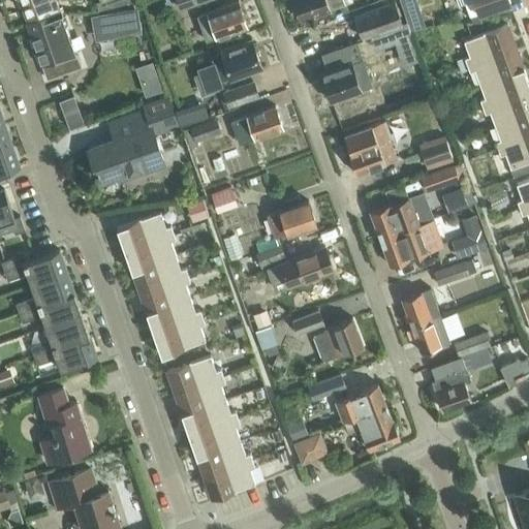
[(21,0),(28,18),(43,12),(44,17),(45,18),(61,12),(56,0),(21,0)]
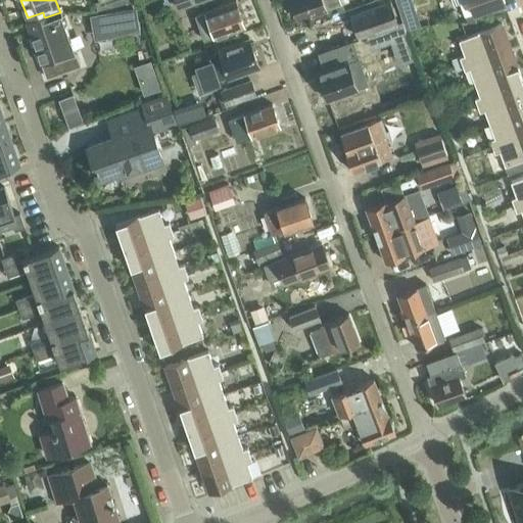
[(175,0),(179,9),(205,0),(175,0)]
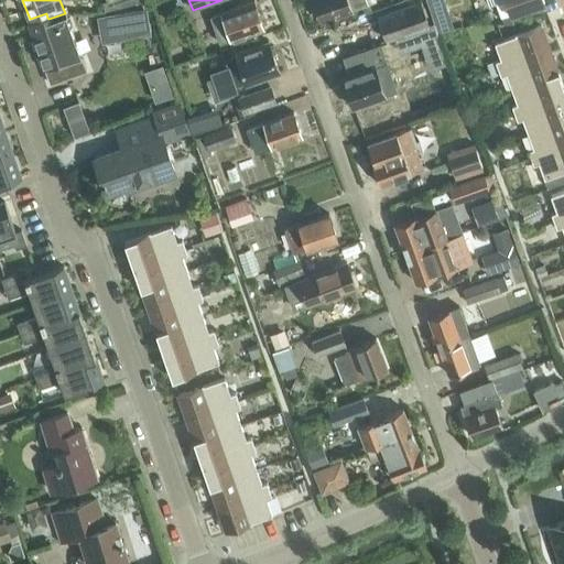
[(221,12),(210,17),(220,43),(230,40),(231,40),(263,29),(253,0),(221,12)]
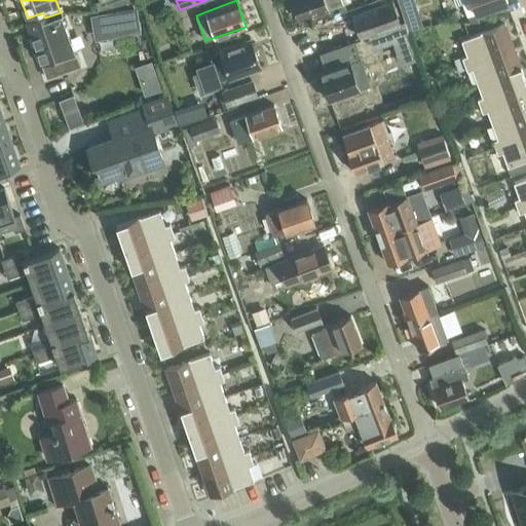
[(340,0),(292,0),(300,23),(301,22),(300,19),(327,9),(328,12),(329,12),(328,8),(341,3),(340,0)]
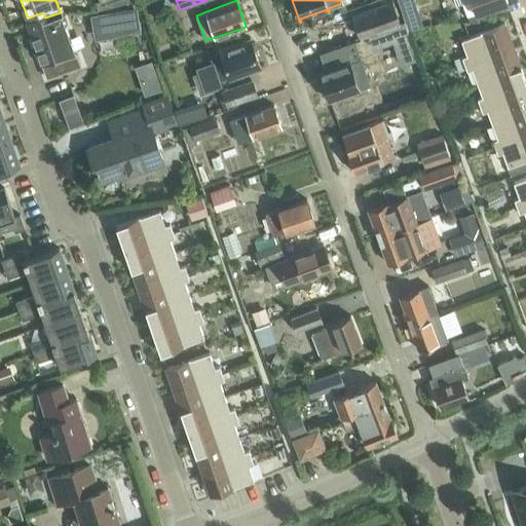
[(454,0),(456,5),(471,0),(472,0),(477,13),(508,2),(506,0),(454,0)]
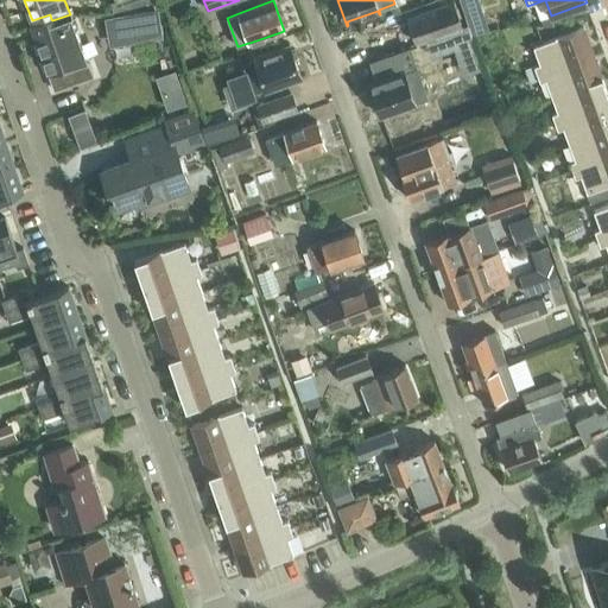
[(406,17),(417,44),(463,29),(453,1),(406,17)]
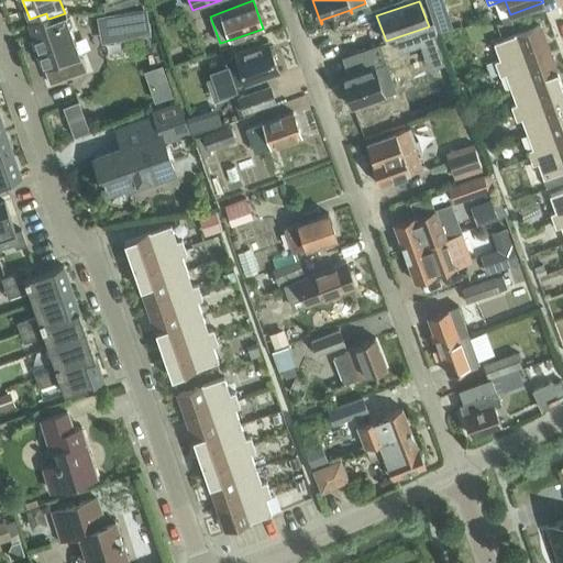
[(146,10),(99,19),(102,41),(150,32),(146,10)]
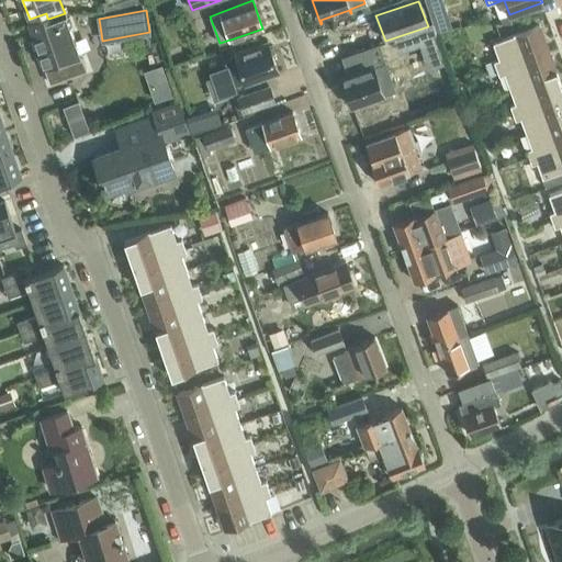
[(44,68),(64,62),(65,62),(81,56),(65,13),(48,19),(47,18),(29,24),(44,68)]
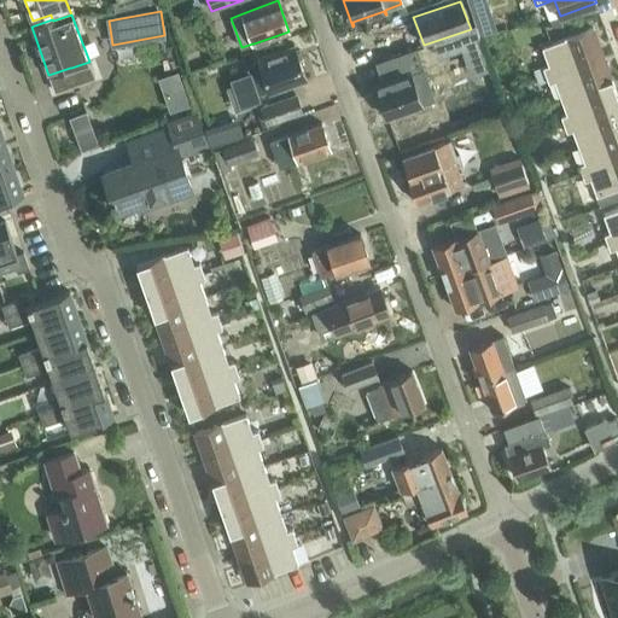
[(543,68),(546,75),(602,54),(593,29),(542,48),(548,65),(543,68)]
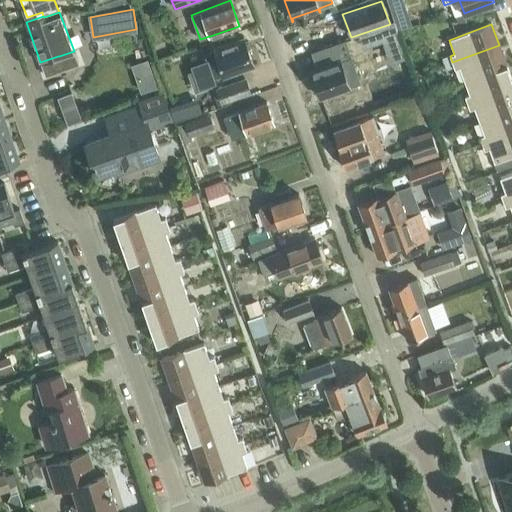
[(214,49),(204,53),(209,67),(219,64),(224,78),(225,77),(224,75),(252,65),(253,68),(254,67),(243,36),(242,37),(243,39),(215,49),(214,46),(213,47),(214,49)]
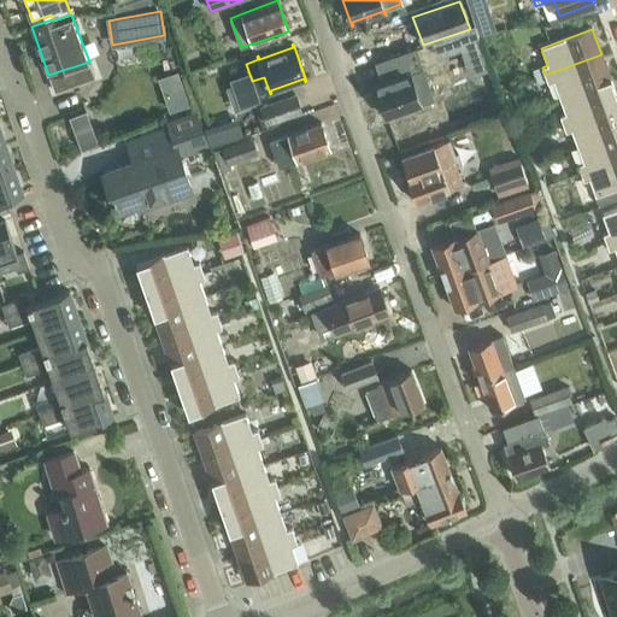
[(375,86),(374,82),(372,82),(386,121),(387,119),(386,117),(419,105),(421,107),(422,107),(410,74),(422,69),(415,51),(377,64),(383,82),(375,86)]
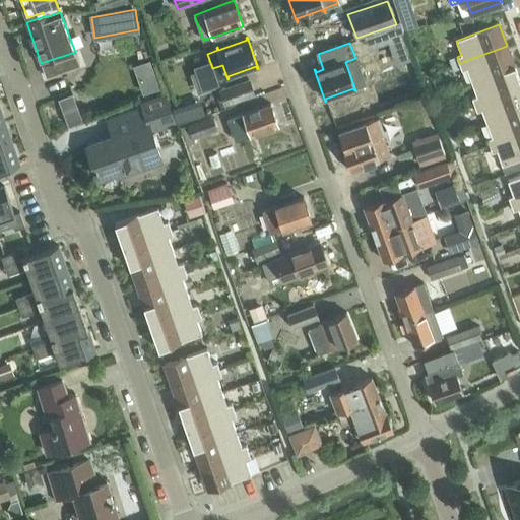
[(507,46),(459,63),(461,70),(466,68),(471,82),(515,67),(507,46)]
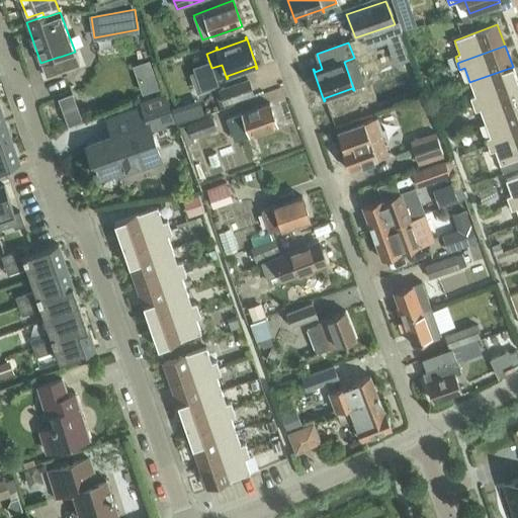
[(60,57),(59,57),(64,71),(80,65),(75,52),(60,57)]
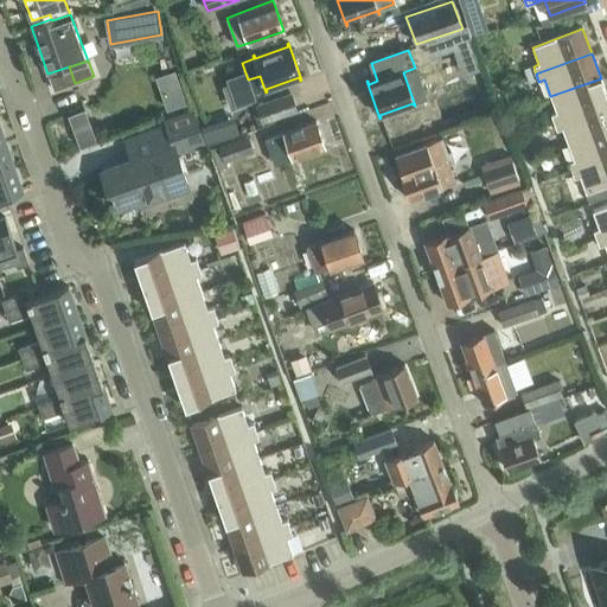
[(606,95),(601,78),(550,96),(556,113),(550,114),(554,122),(606,102),(606,95)]
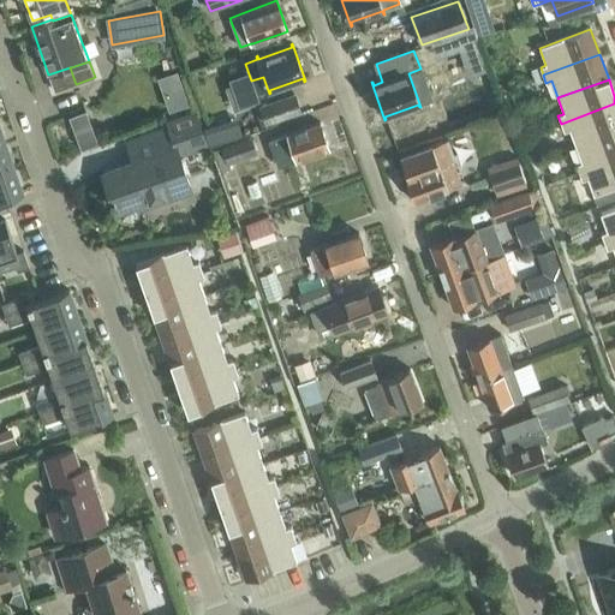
[(294,95),(260,107),(266,125),(300,113),(294,95)]
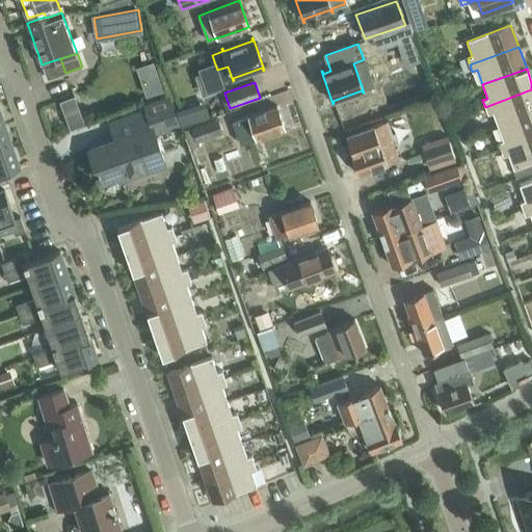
[(531,89),(485,107),(487,114),(493,112),(498,127),(531,113),(531,89)]
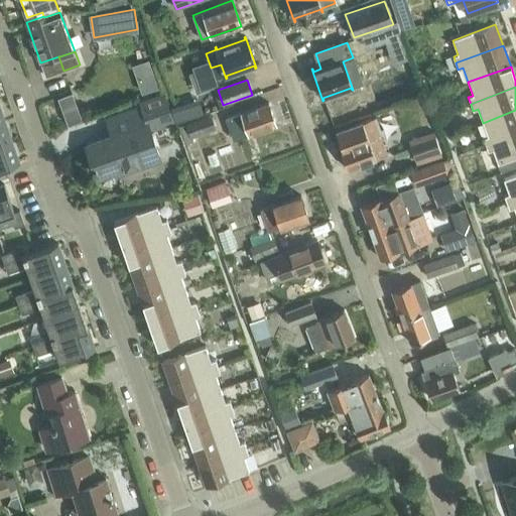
[(72,93),(57,98),(68,125),(82,120),(72,93)]
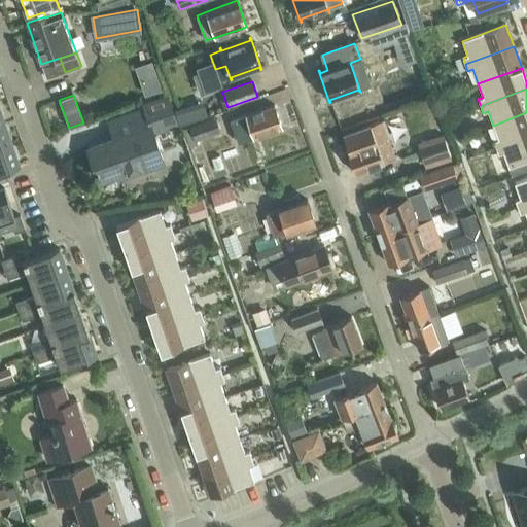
[(168,96),(142,105),(144,109),(116,119),(121,136),(89,147),(95,166),(94,167),(96,175),(98,174),(100,181),(117,175),(116,172),(127,168),(128,171),(142,167),(141,163),(144,162),(146,169),(164,163),(150,125),(173,116),(177,128),(178,128),(168,96)]
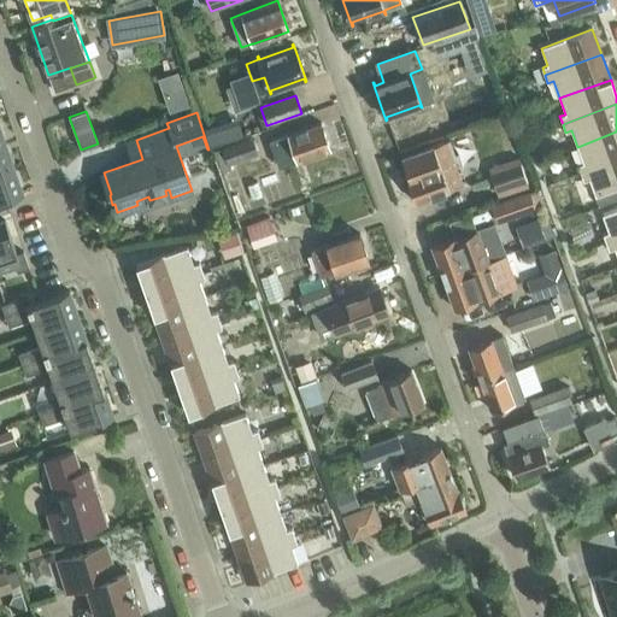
[(238,118),(205,129),(211,147),(244,136),(238,118)]
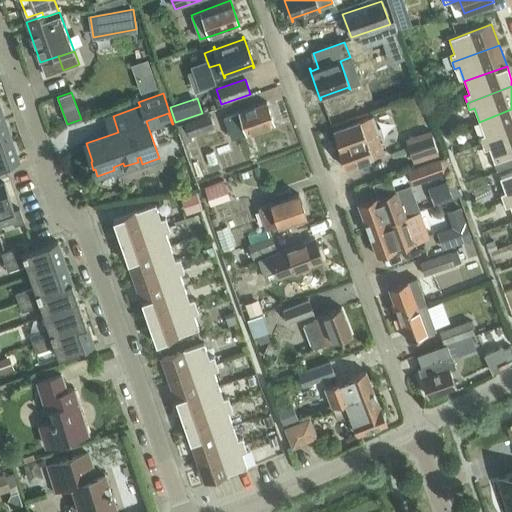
[(266,102),(224,117),(232,139),(274,124),(266,102)]
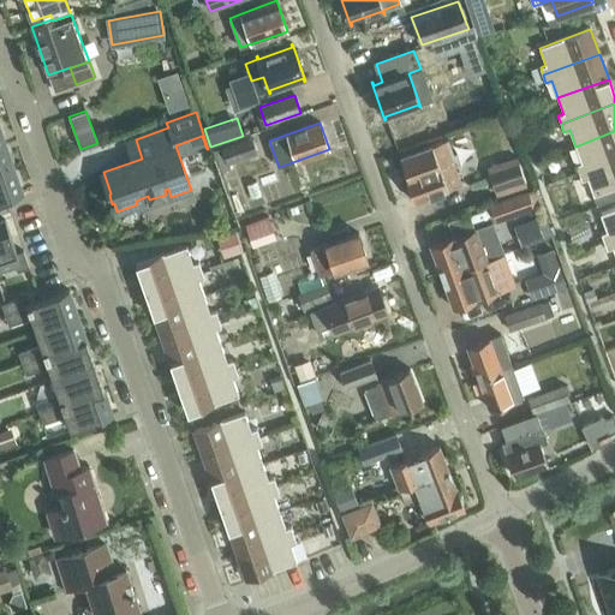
[(614,131),(575,147),(581,162),(575,165),(579,173),(614,159),(614,131)]
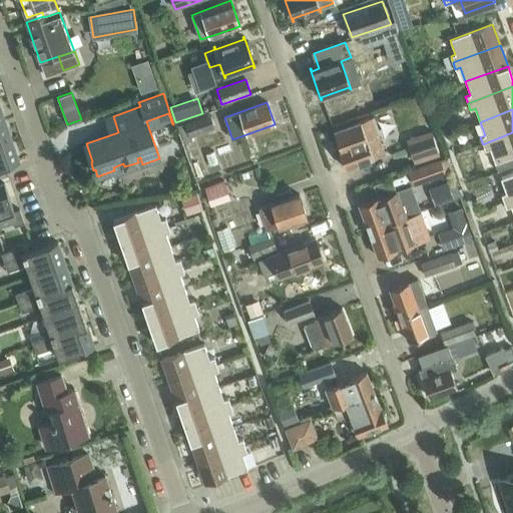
[(209,115),(185,124),(189,136),(213,128),(209,115)]
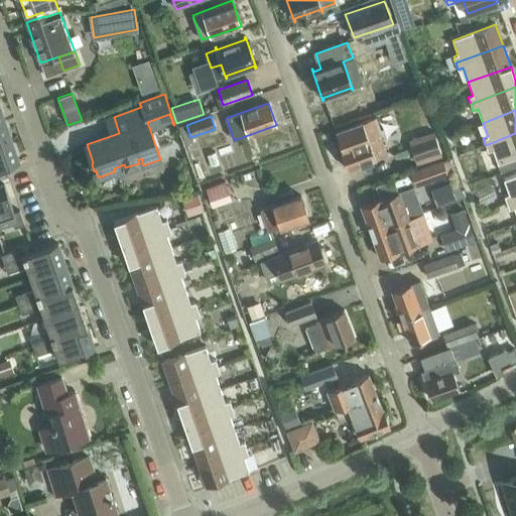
[(336,132),(342,147),(340,148),(348,169),(387,155),(379,134),(381,134),(375,118),(336,132)]
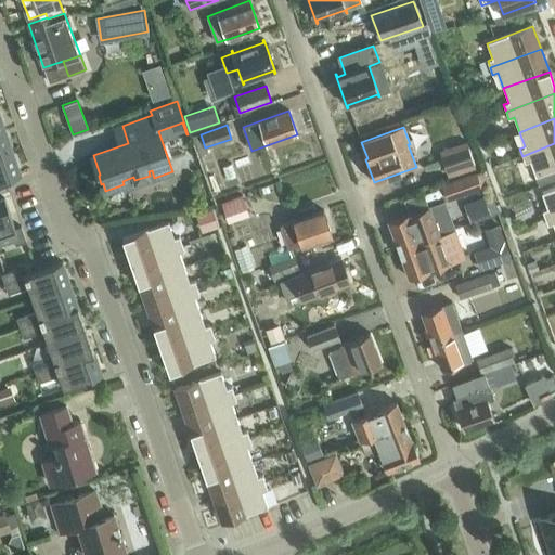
[(0,156),(12,153),(4,130),(0,131),(0,156)]
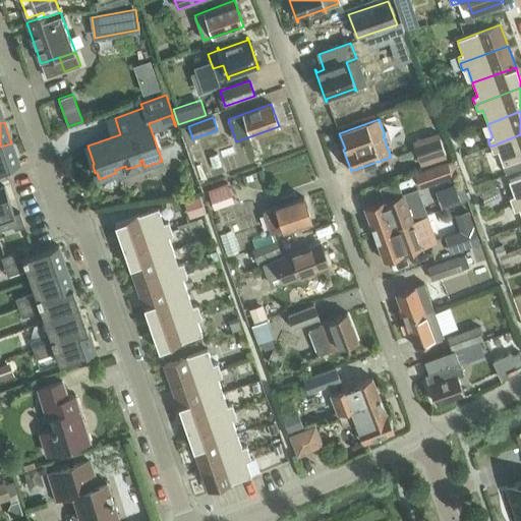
[(446,158),(438,133),(414,141),(422,165),(446,158)]
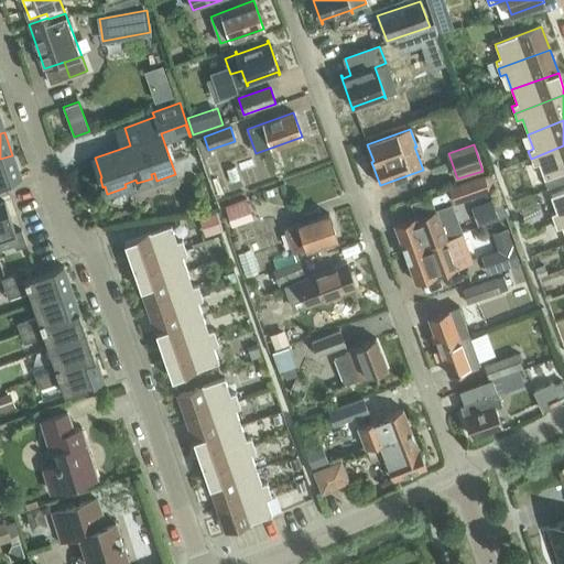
[(563,145),(531,159),(533,165),(539,164),(544,180),(563,172),(563,145)]
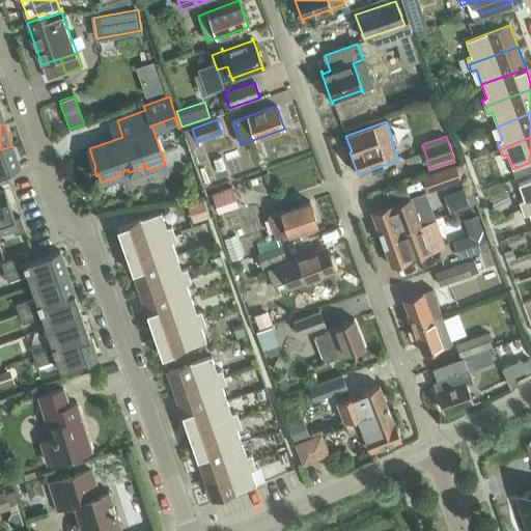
[(11,146),(0,149),(0,174),(20,168),(11,146)]
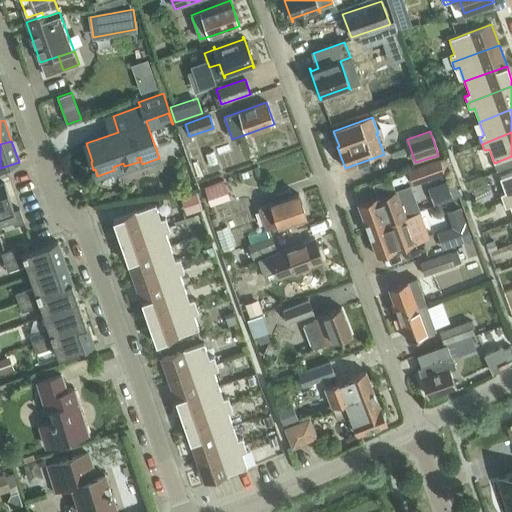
[(409,171),(413,184),(443,173),(439,160),(409,171)]
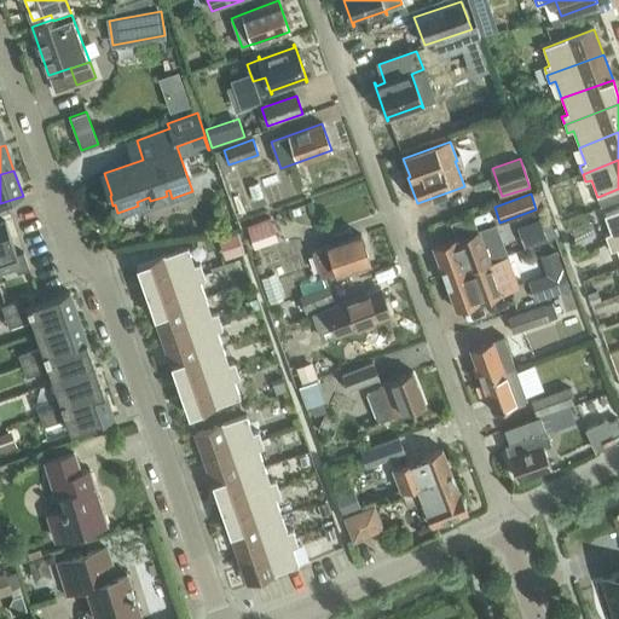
[(605,235),(608,243),(618,238),(618,209),(605,215),(611,233),(605,235)]
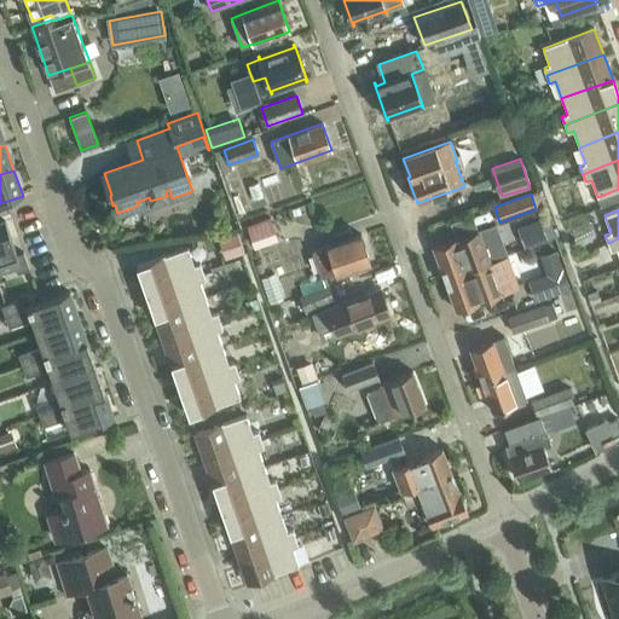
[(5,223),(0,224),(0,271),(15,266),(17,273),(29,270),(23,253),(16,255),(5,223)]
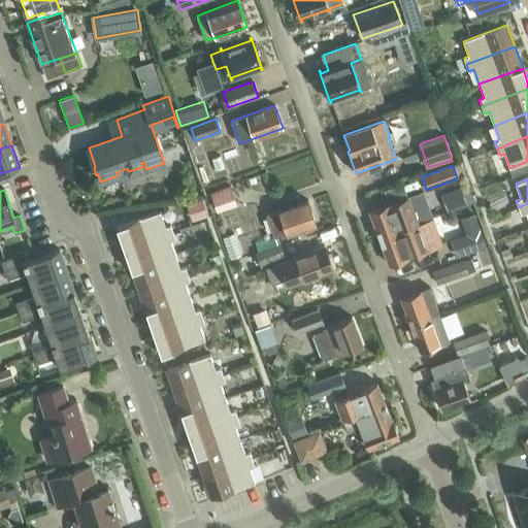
[(232,191),(212,197),(218,211),(236,204),(232,191)]
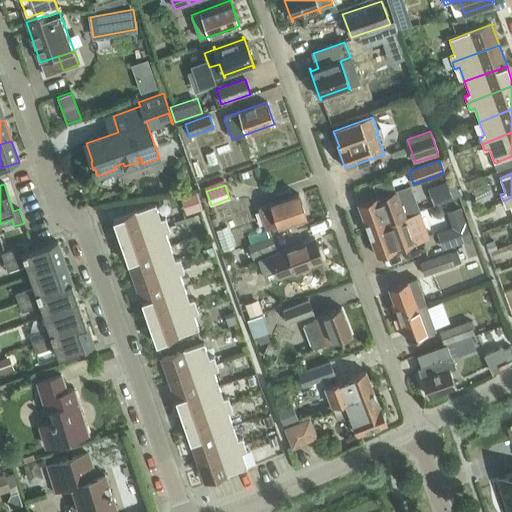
[(395,190),(358,204),(367,230),(405,217),(420,211),(410,185),(395,190)]
